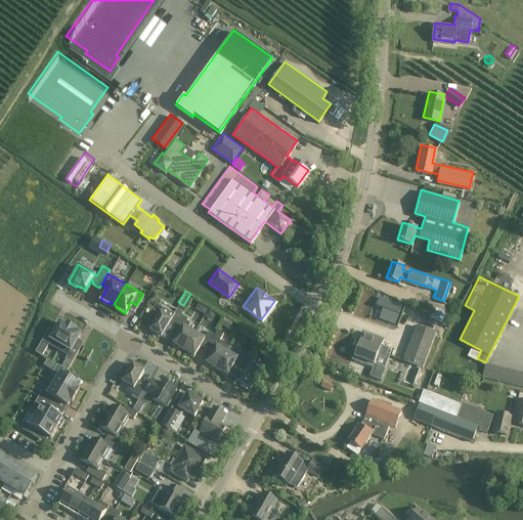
[(379,295),(376,304),(382,306),(379,315),(394,321),(400,303),(379,295)]
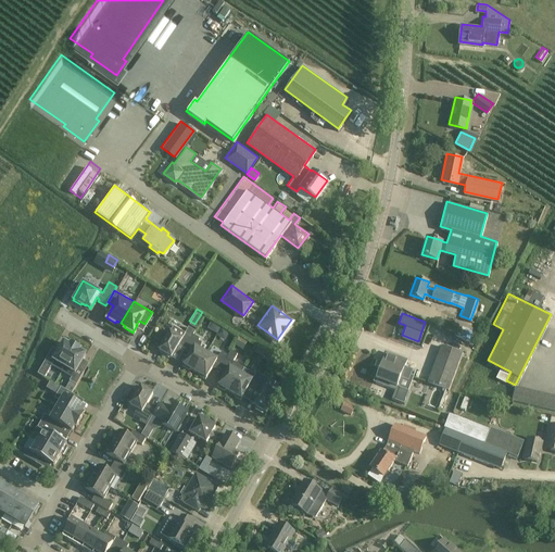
[(219,323),(212,318),(210,324),(217,327),(219,323)]
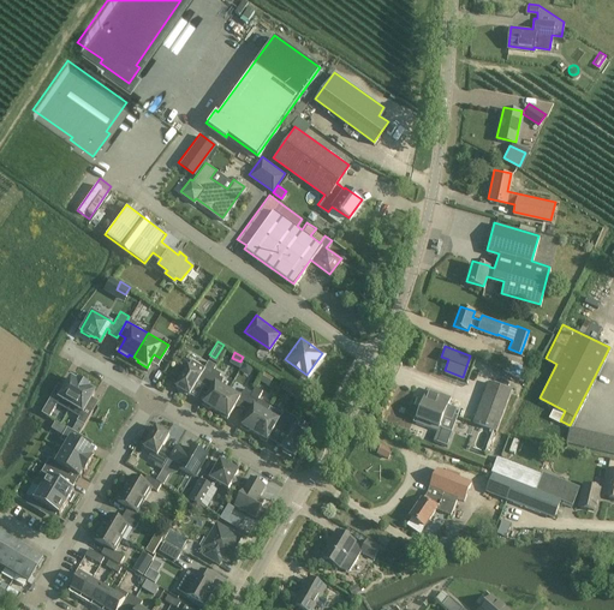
[(204,382),(213,366),(215,363),(208,358),(203,365),(191,358),(176,384),(178,386),(177,387),(185,393),(186,392),(189,393),(197,378),(204,382)]
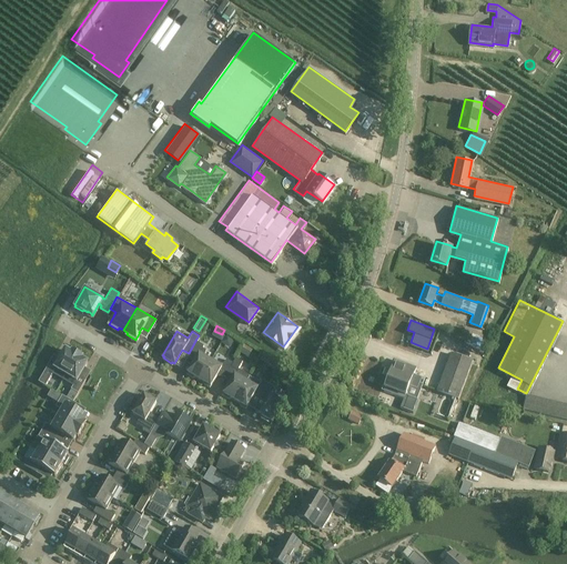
[(199,376),(210,358),(203,354),(205,348),(202,345),(203,343),(196,339),(189,353),(194,356),(186,371),(193,375),(193,374),(199,376)]
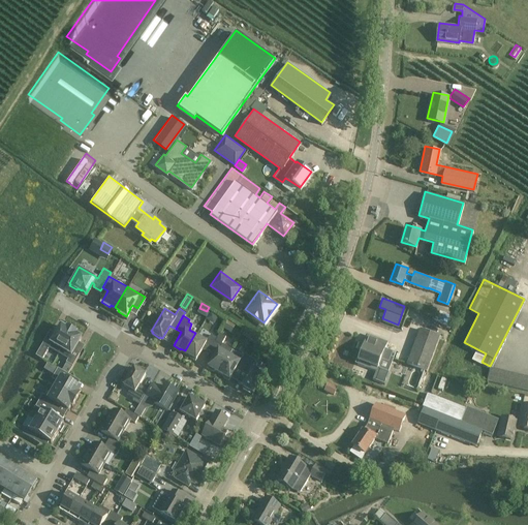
[(227,316),(224,322),(231,327),(235,320),(227,316)]
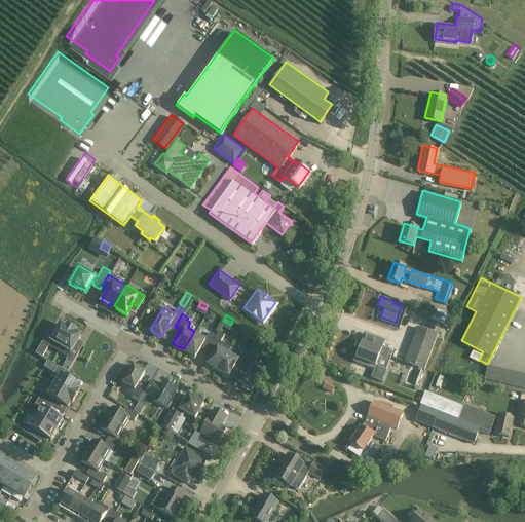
[(61,321),(48,341),(59,346),(72,326),(66,323),(66,324),(61,321)]
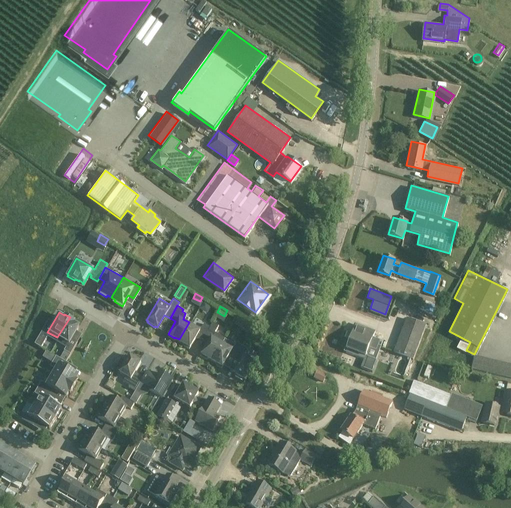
[(425,323),(405,315),(392,350),(412,357),(425,323)]
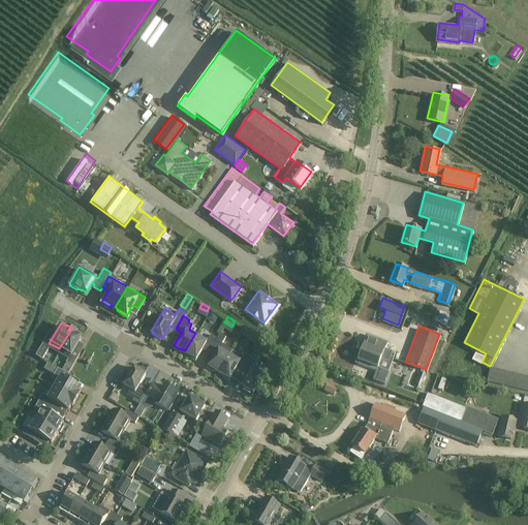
[(241,332),(249,337),(252,331),(244,327),(241,332)]
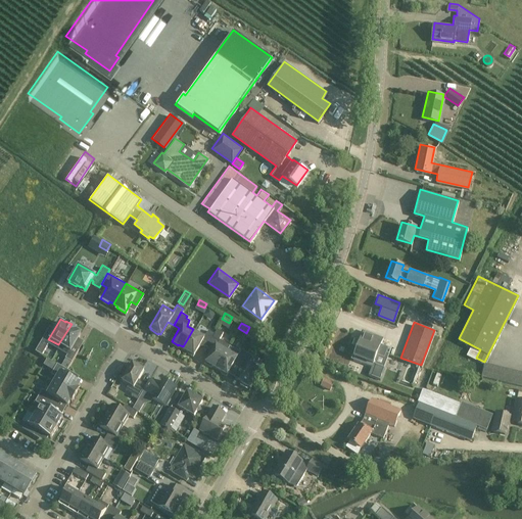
[(64,356),(72,360),(79,347),(73,343),(80,331),(75,328),(76,326),(72,324),(58,344),(67,350),(64,356)]
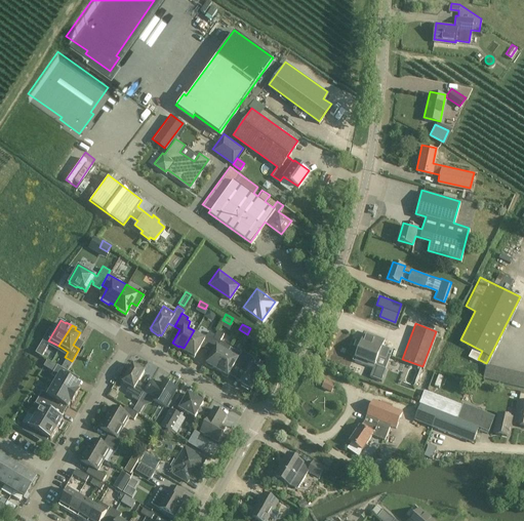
[(212,365),(216,367),(230,345),(219,338),(224,331),(217,328),(207,346),(213,349),(205,362),(211,366),(212,365)]
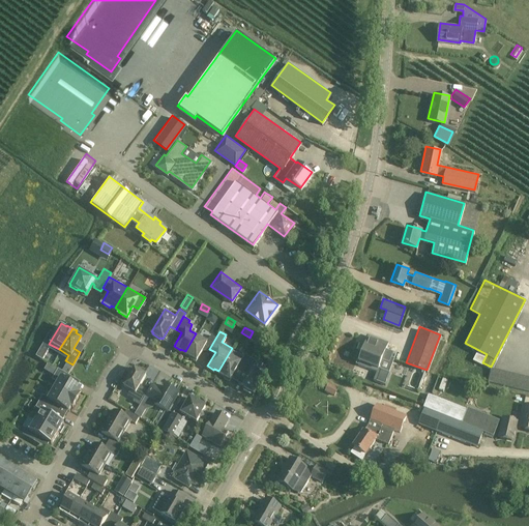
[(203,345),(209,349),(216,335),(210,332),(206,340),(196,333),(185,351),(189,354),(188,355),(195,359),(203,345)]
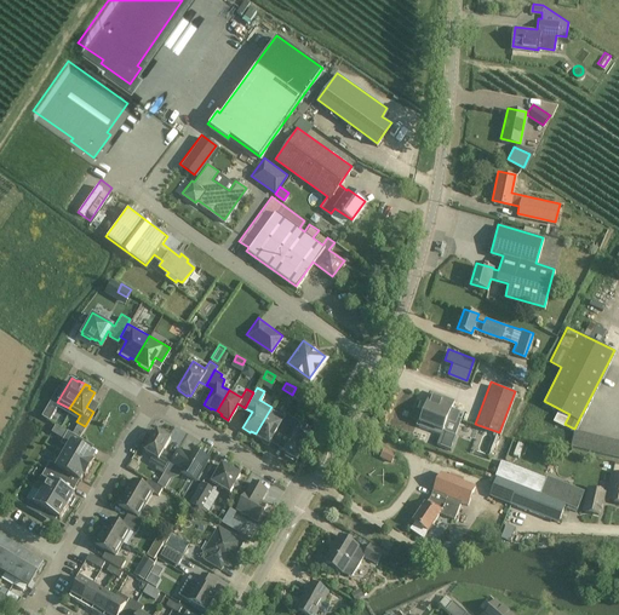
[(459,409),(451,406),(453,397),(431,389),(419,419),(418,424),(440,431),(442,427),(446,418),(454,421),(459,409)]
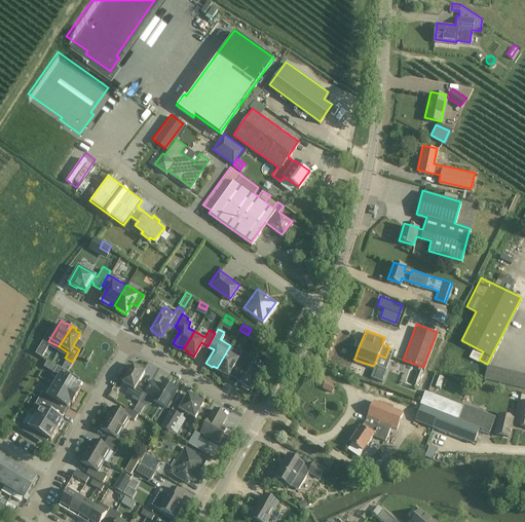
[(48,343),(42,339),(35,350),(41,355),(48,343)]
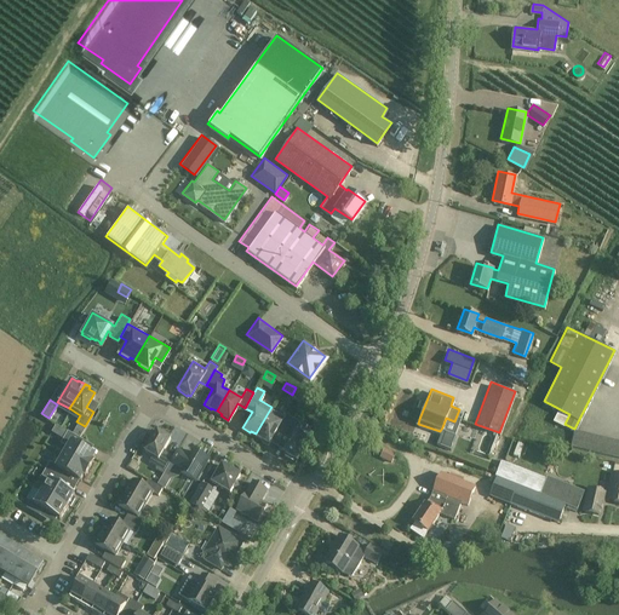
[(284,431),(292,415),(286,412),(284,414),(271,407),(256,434),(261,437),(261,438),(268,442),(276,426),(284,431)]
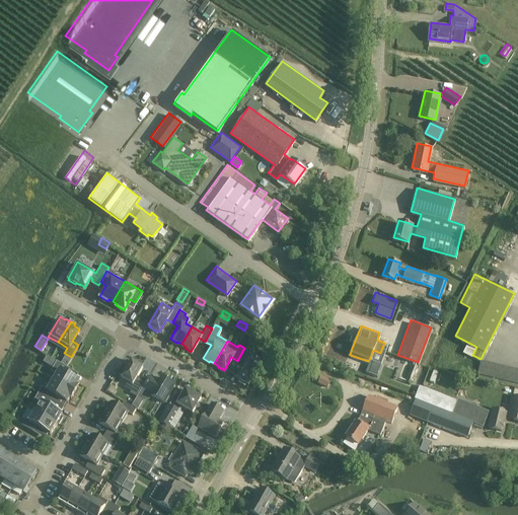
[(255,354),(244,348),(237,361),(243,364),(236,376),(238,377),(237,378),(244,383),(245,381),(247,383),(261,360),(254,357),(255,354)]
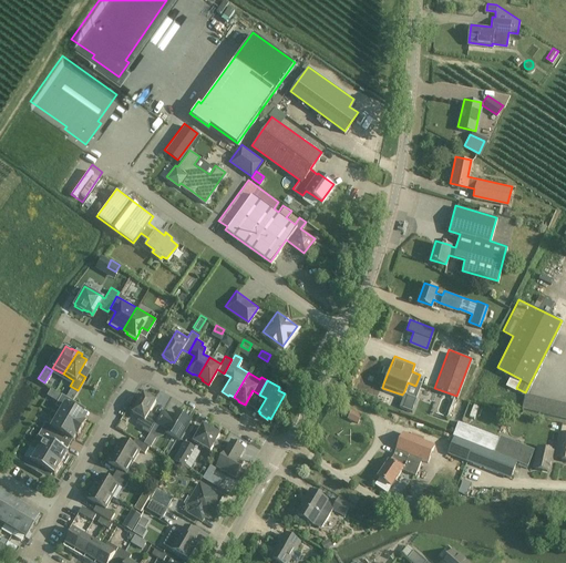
[(154,396),(145,391),(145,392),(143,391),(132,410),(139,415),(135,420),(143,425),(142,427),(147,430),(156,416),(147,411),(155,398),(153,397),(154,396)]
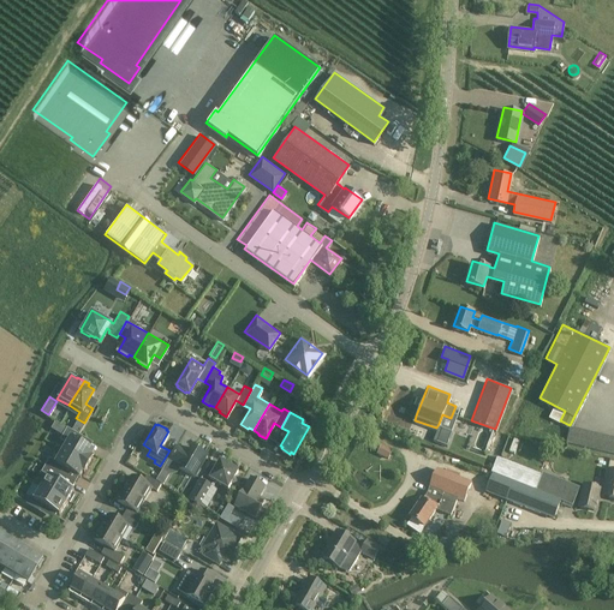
[(451,429),(439,424),(433,438),(446,444),(451,434),(449,434),(451,429)]
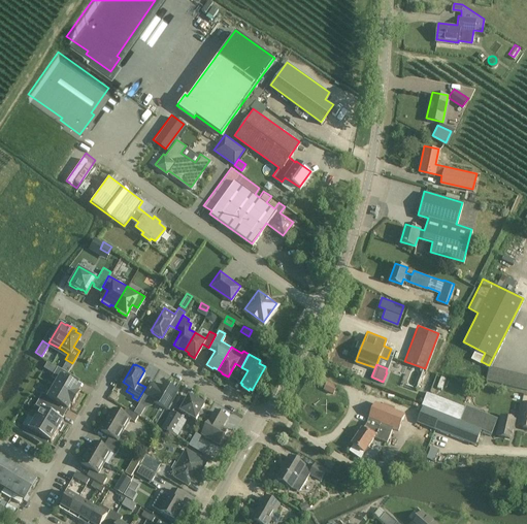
[(54,385),(75,397),(79,391),(77,390),(80,386),(67,378),(70,372),(57,365),(54,371),(51,375),(57,379),(54,385)]
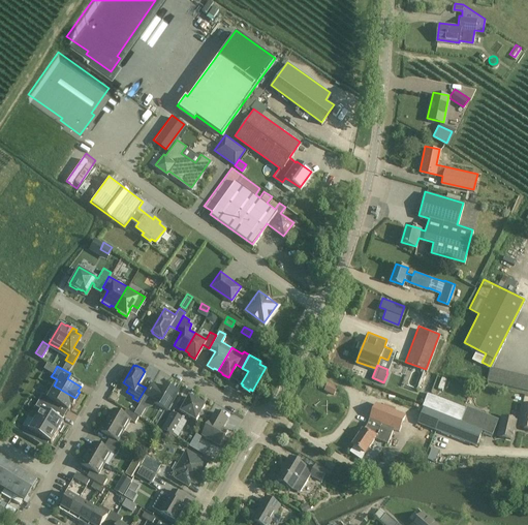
[(527,375),(492,370),(490,384),(527,391),(527,375)]
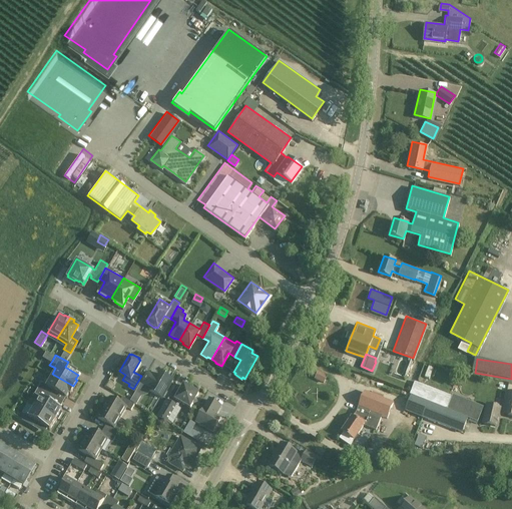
[(325,373),(317,369),(314,376),(322,380),(325,373)]
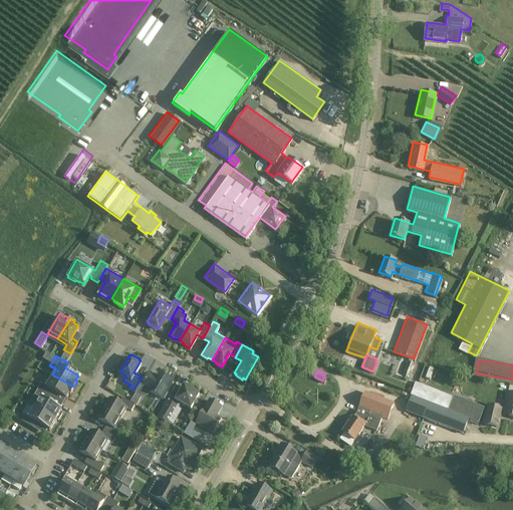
[(141,381),(137,387),(147,393),(149,389),(162,397),(172,378),(159,370),(156,375),(147,370),(141,381)]
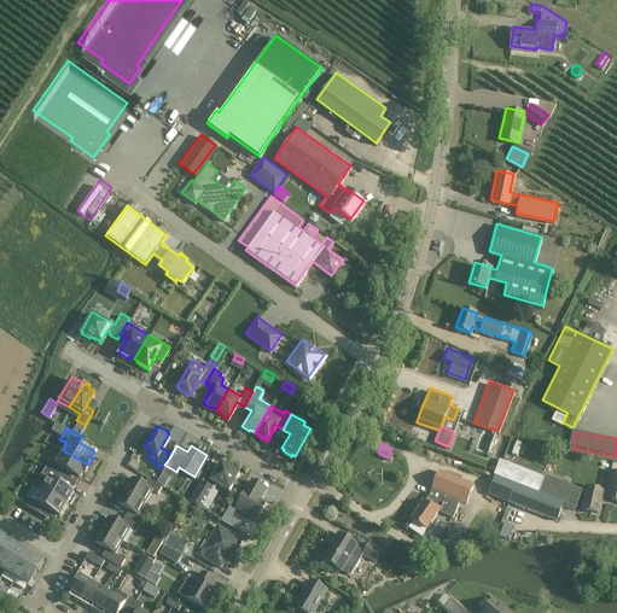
[(45,465),(60,473),(64,467),(80,476),(82,471),(83,472),(88,465),(63,450),(56,462),(48,457),(45,465)]
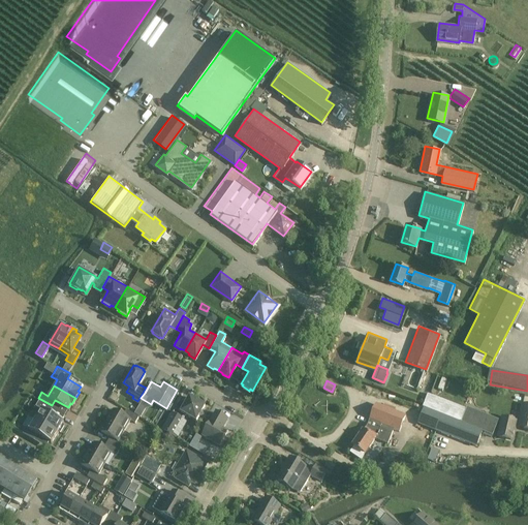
[(441,411),(435,428),(475,444),(482,428),(492,432),(498,417),(466,404),(465,406),(426,391),(421,404),(441,411)]
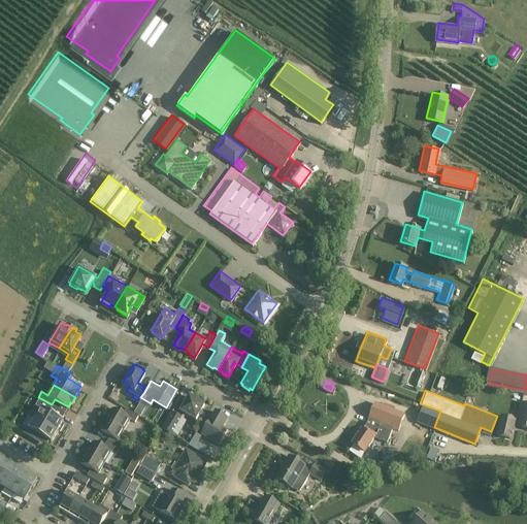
[(193,396),(189,393),(182,405),(176,401),(171,410),(161,427),(174,434),(185,418),(182,417),(185,412),(195,418),(198,413),(202,412),(201,406),(204,402),(199,399),(198,395),(193,396)]
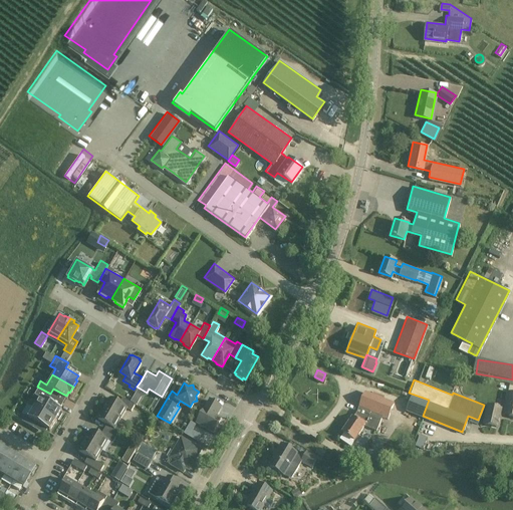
[(34,406),(55,418),(56,416),(57,417),(61,411),(60,410),(61,408),(51,402),(54,396),(50,394),(37,387),(34,393),(39,396),(34,406)]
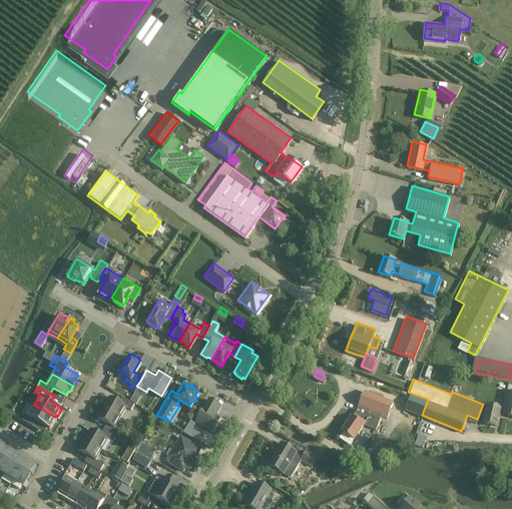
[(428,399),(408,392),(399,388),(398,392),(403,395),(402,398),(407,401),(404,408),(422,415),(428,399)]
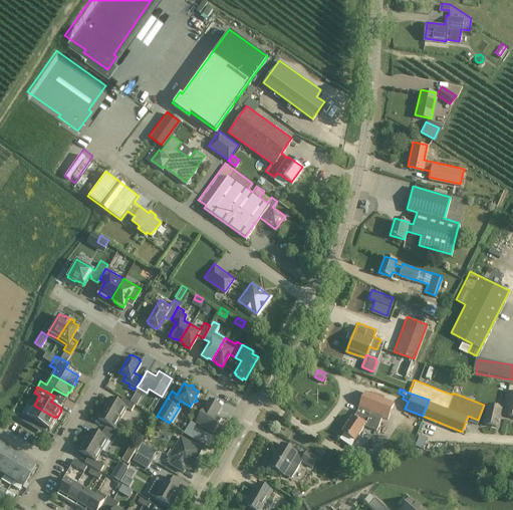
[(393,401),(363,390),(355,411),(352,416),(351,416),(341,430),(342,431),(338,436),(348,443),(362,423),(375,428),(381,414),(387,416),(393,401)]
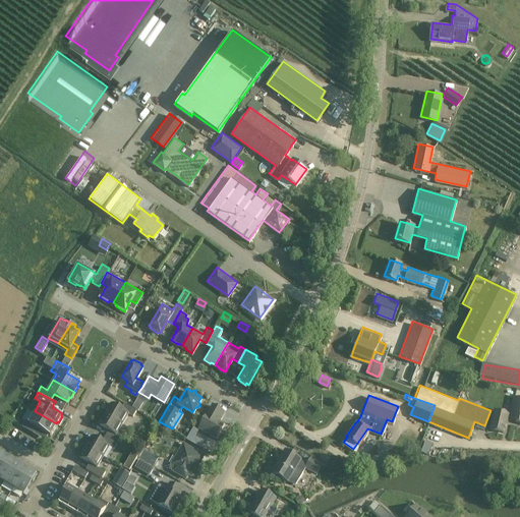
[(519,396),(513,395),(510,411),(495,407),(490,426),(502,429),(505,416),(515,418),(514,419),(519,420),(519,396)]
